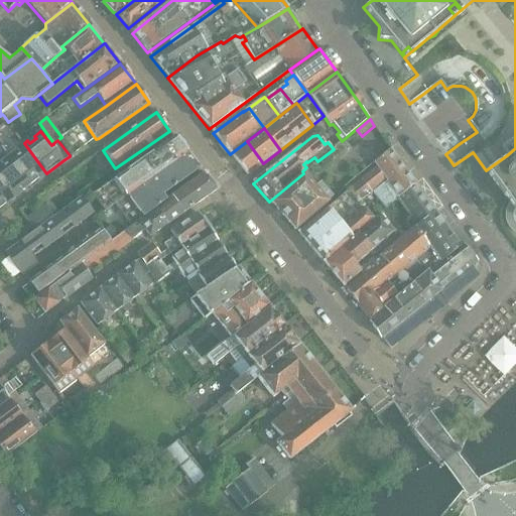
[(515,135),(501,146),(507,155),(486,170),(509,203),(507,206),(505,210),(504,213),(504,217),(504,221),(505,225),(507,228),(510,231),(513,234),(515,235),(515,135)]
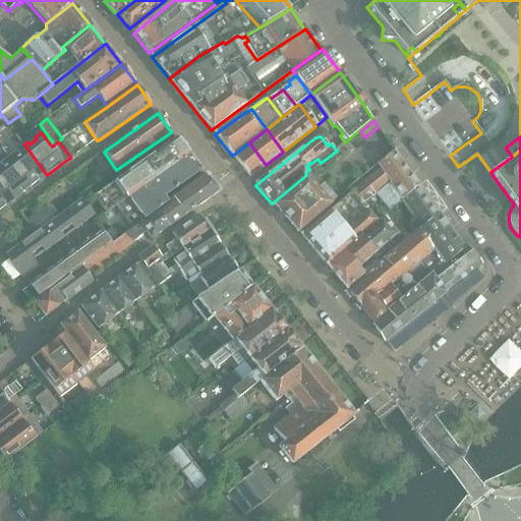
[(105,214),(116,207),(189,155),(176,138),(93,196),(105,214)]
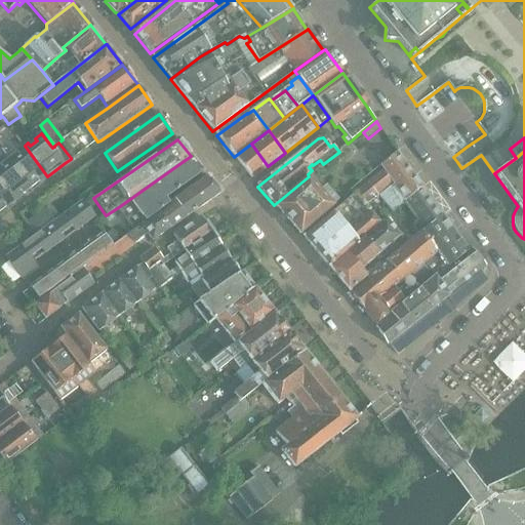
[(251,178),(268,166),(251,144),(234,157),(251,178)]
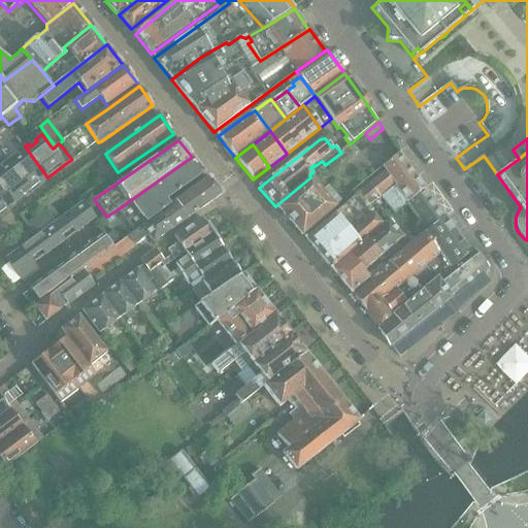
[(21,150),(7,160),(31,191),(44,180),(47,177),(25,146),(21,150)]
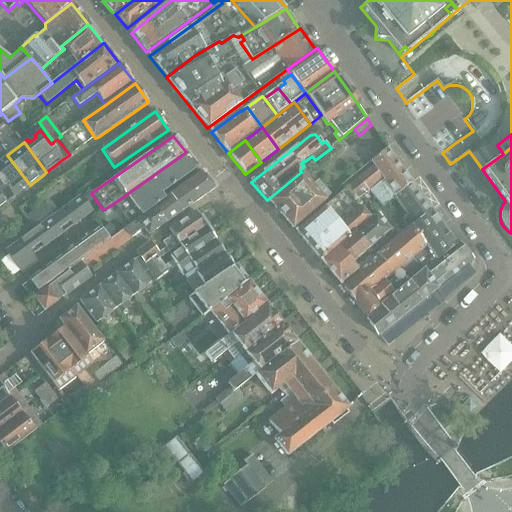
[(405,172),(389,150),(388,148),(379,155),(371,162),(374,166),(356,179),(367,193),(369,191),(382,180),(387,185),(405,172)]
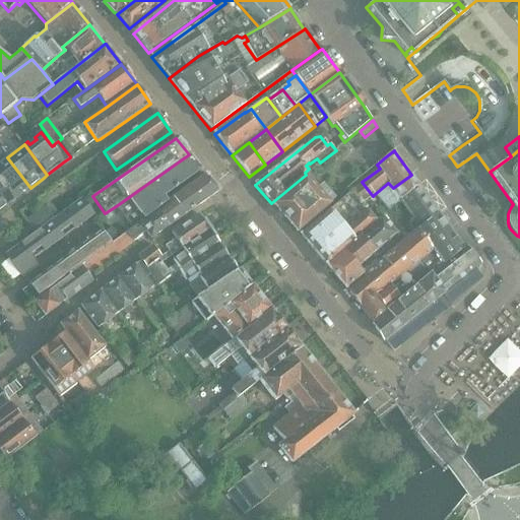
[(164,197),(201,171),(189,154),(116,206),(131,229),(168,202),(164,197)]
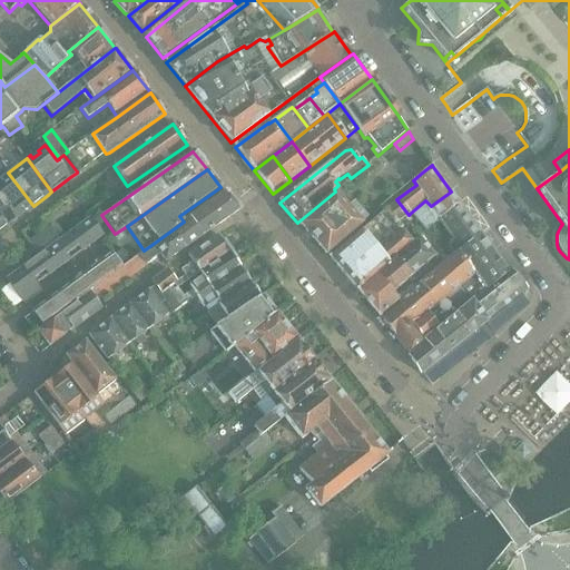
[(0,198),(16,219),(33,206),(8,173),(0,178),(0,198)]
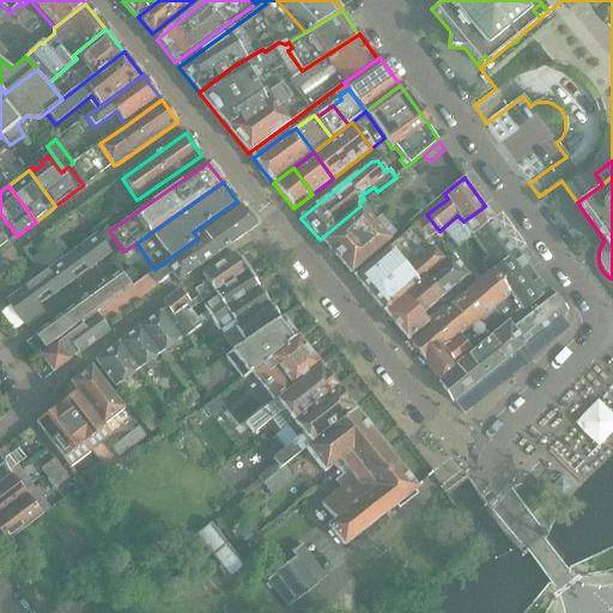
[(258,225),(256,224),(242,206),(211,228),(198,238),(155,269),(131,286),(132,289),(84,323),(73,332),(66,337),(66,338),(40,357),(53,374),(68,360),(78,353),(78,354),(108,332),(103,325),(157,285),(173,273),(178,281),(258,225)]
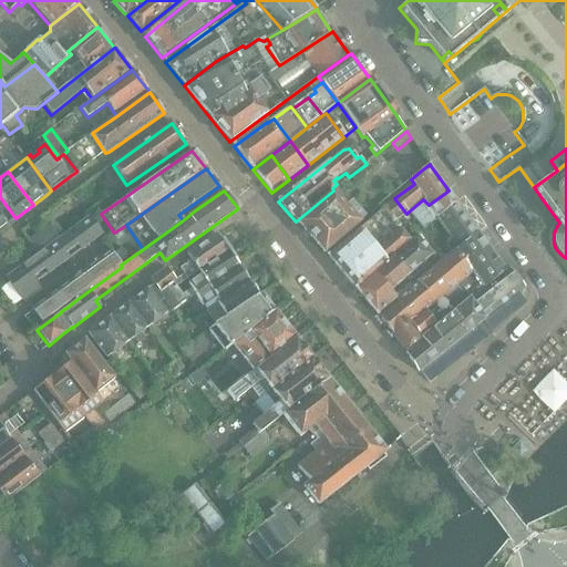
[(333,191),(296,222),(323,254),(360,223),(359,223),(359,222),(366,216),(352,199),(344,205),(339,198),(339,197),(334,192),(333,191)]
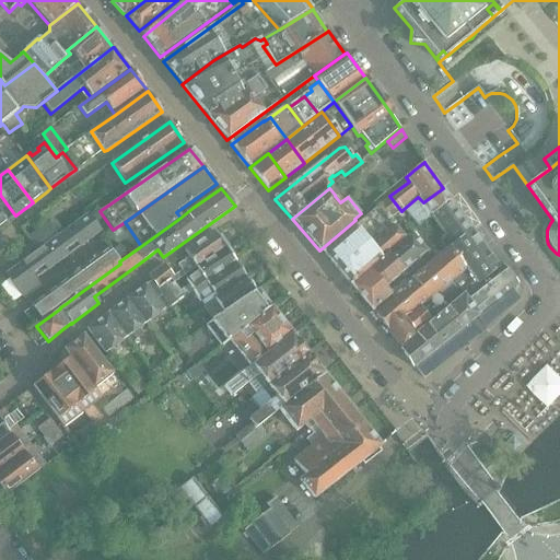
[(432,217),(451,200),(443,188),(423,202),(418,197),(404,209),(419,228),(431,216),(432,217)]
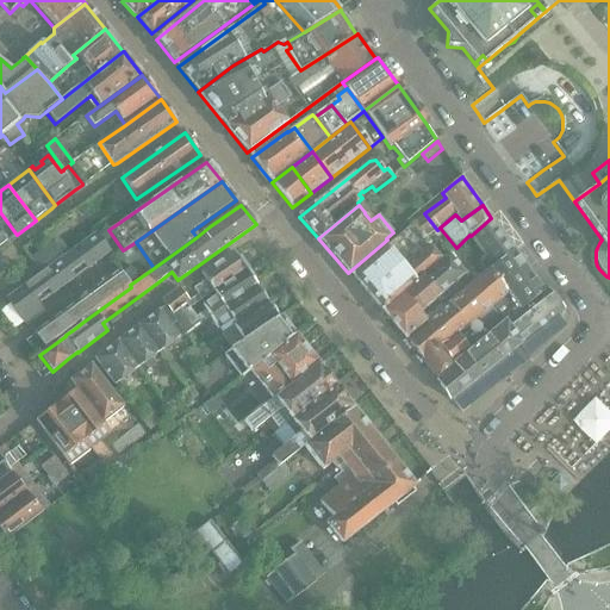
[(0,247),(16,236),(17,235),(0,212),(0,247)]
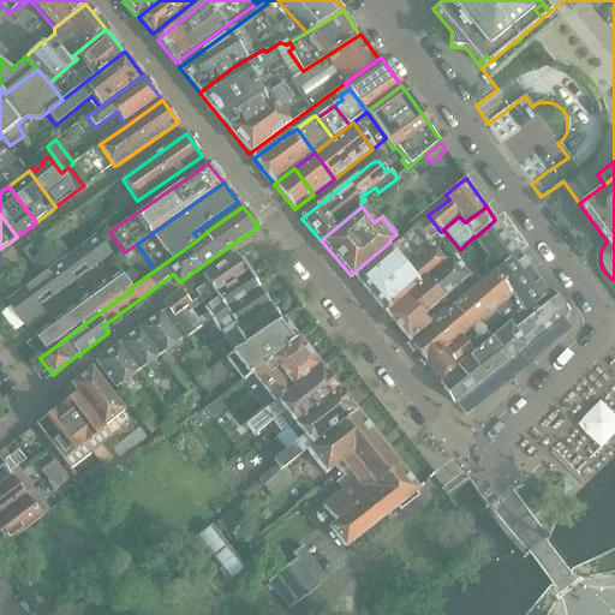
[(428,243),(441,232),(428,215),(413,227),(354,280),(383,315),(446,263),(428,243)]
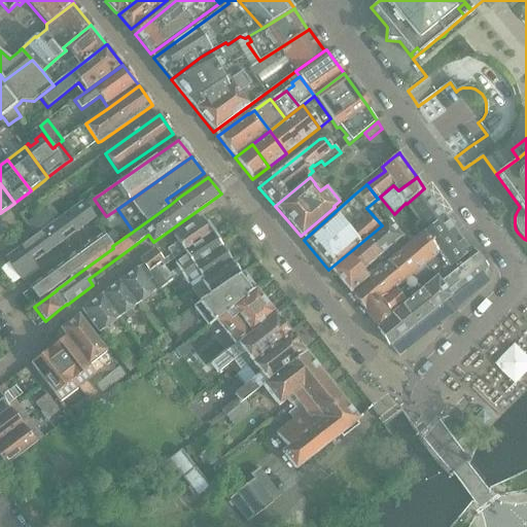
[(445,215),(424,188),(407,204),(425,231),(444,216),(445,215)]
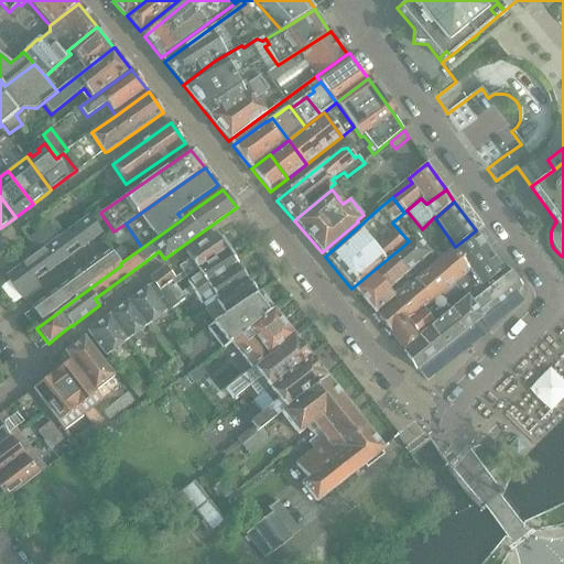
[(78,249),(100,234),(89,217),(58,238),(45,249),(56,266),(67,259),(79,250),(78,249)]
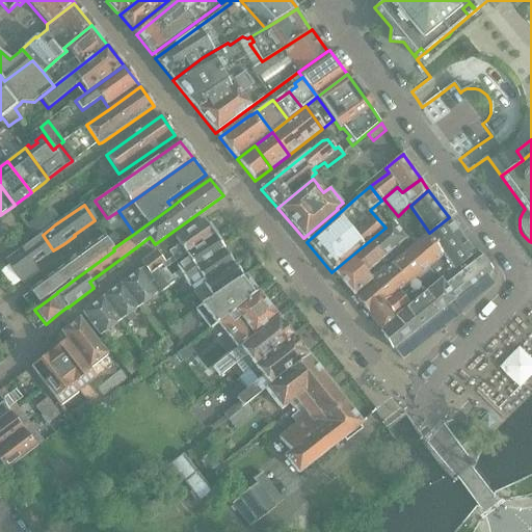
[(35,240),(43,235),(55,224),(46,212),(26,227),(35,240)]
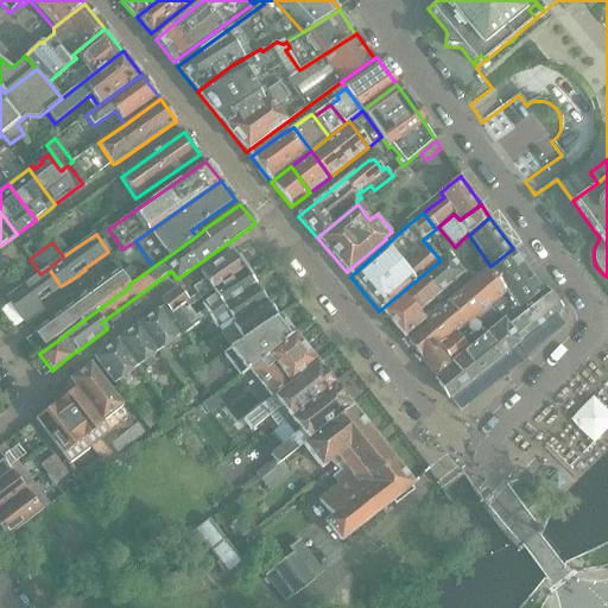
[(543,291),(512,249),(491,266),(486,270),(519,311),(543,291)]
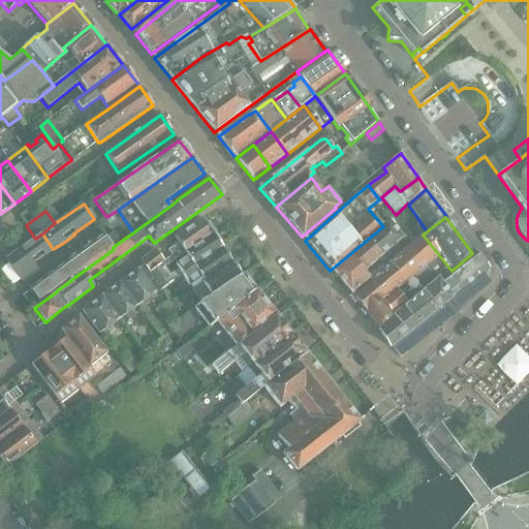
[(143,260),(141,261),(144,266),(149,274),(160,266),(163,269),(166,266),(175,260),(184,253),(213,234),(203,220),(203,219),(175,239),(179,243),(167,251),(172,256),(163,261),(156,251),(143,260)]
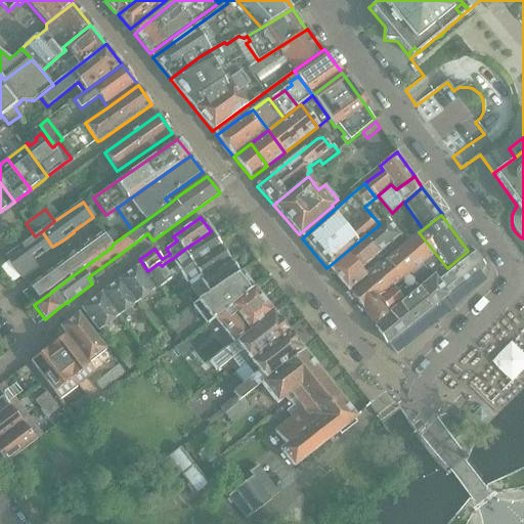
[(358,270),(400,235),(386,219),(380,224),(326,268),(341,285),(358,270)]
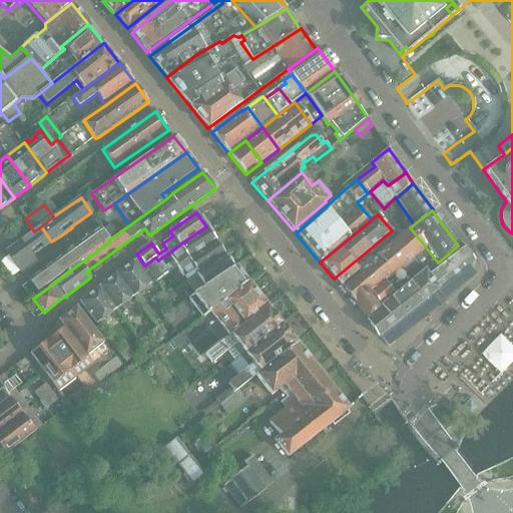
[(109,238),(116,234),(109,224),(102,229),(109,238)]
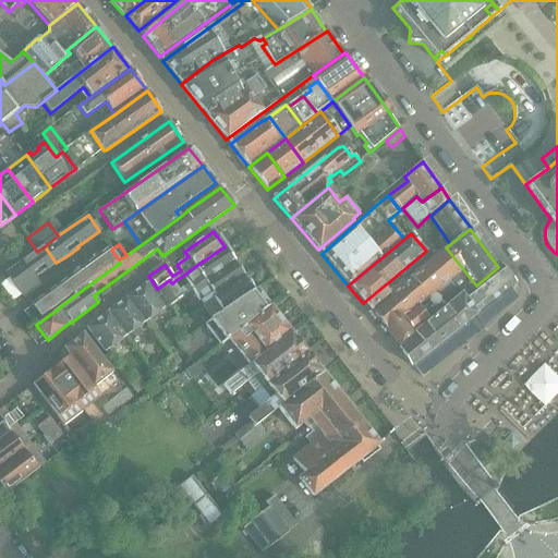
[(46,269),(56,263),(45,246),(37,252),(5,275),(23,298),(40,286),(35,279),(47,270),(46,269)]
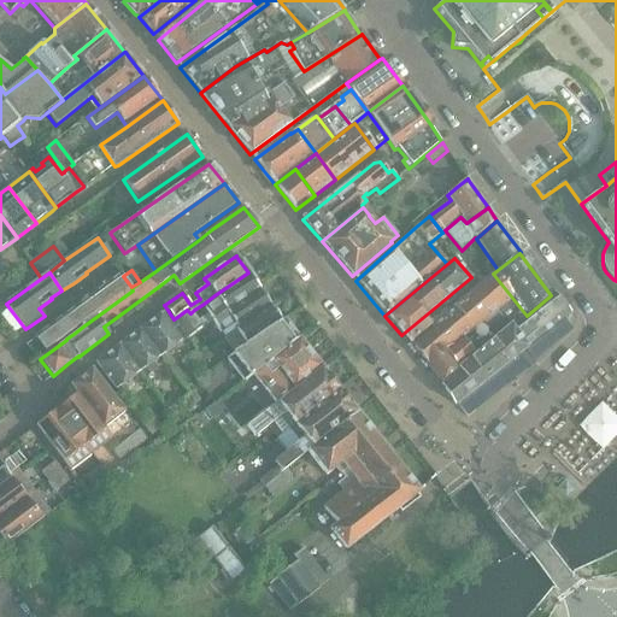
[(187,310),(174,319),(178,327),(188,339),(192,336),(206,327),(213,322),(242,301),(259,288),(248,272),(215,295),(218,300),(204,311),(207,315),(197,323),(191,313),(187,310)]
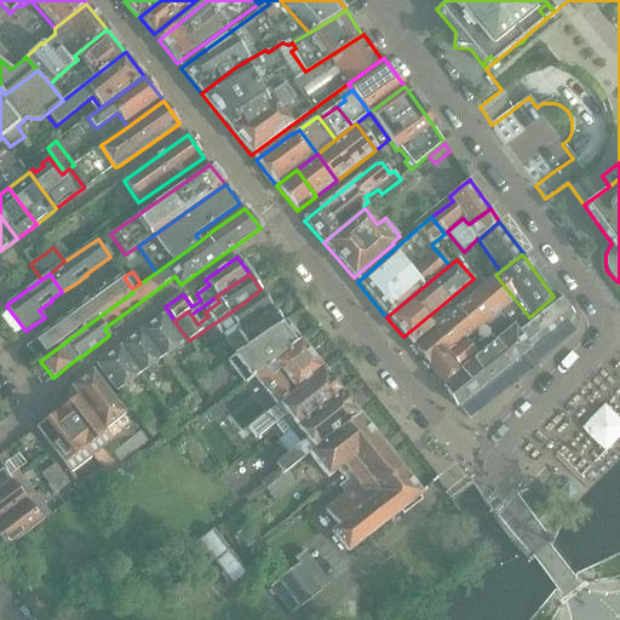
[(132,290),(122,275),(69,314),(73,320),(78,317),(85,327),(133,292),(132,290)]
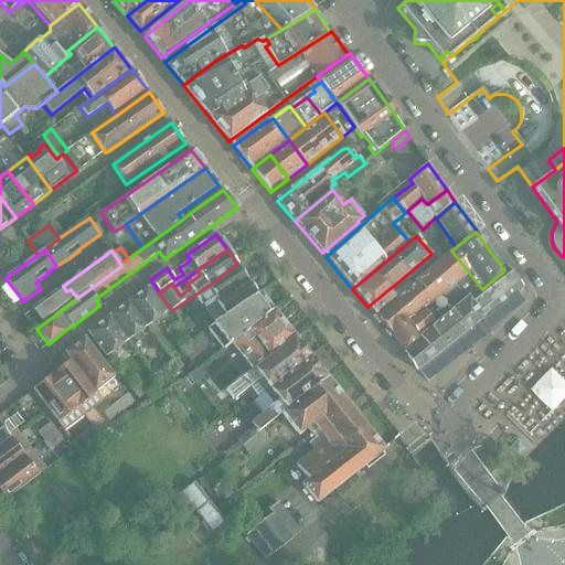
[(393,300),(375,315),(392,336),(424,310),(457,284),(468,298),(469,299),(475,295),(476,295),(482,289),(451,251),(393,300)]
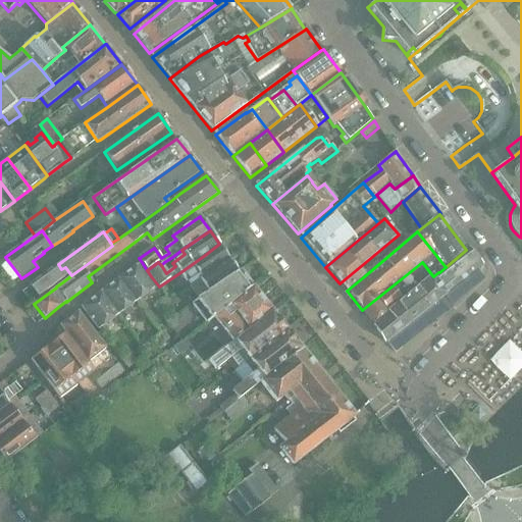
[(205,255),(180,272),(188,282),(189,281),(191,284),(229,258),(228,257),(228,256),(219,244),(205,255)]
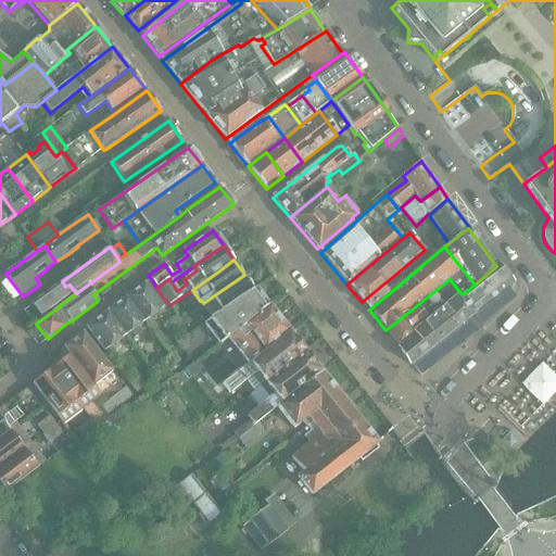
[(515,283),(509,277),(500,264),(496,266),(475,285),(468,290),(467,290),(462,294),(460,293),(428,318),(396,344),(411,365),(515,283)]
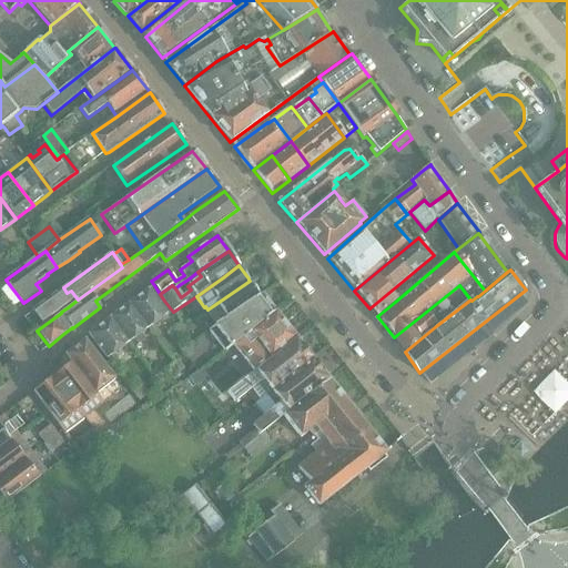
[(208,310),(205,312),(216,326),(261,295),(260,293),(250,281),(208,310)]
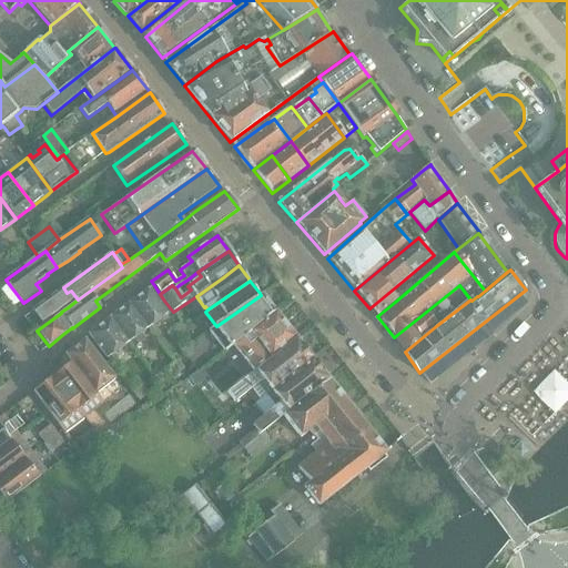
[(133,301),(130,304),(148,327),(152,325),(165,314),(166,316),(170,315),(173,312),(164,301),(160,294),(154,285),(150,288),(133,301)]
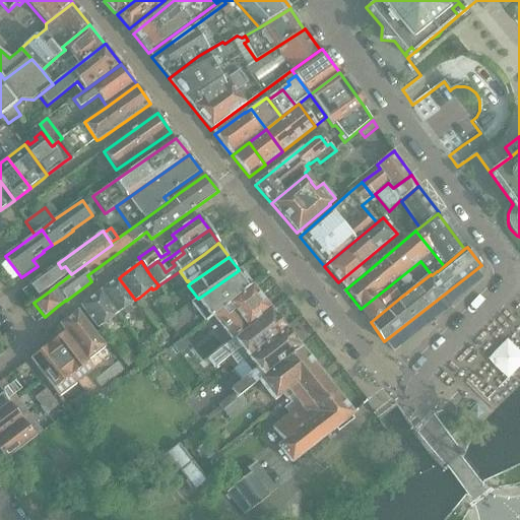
[(62,281),(71,274),(65,266),(61,268),(58,263),(52,267),(62,281)]
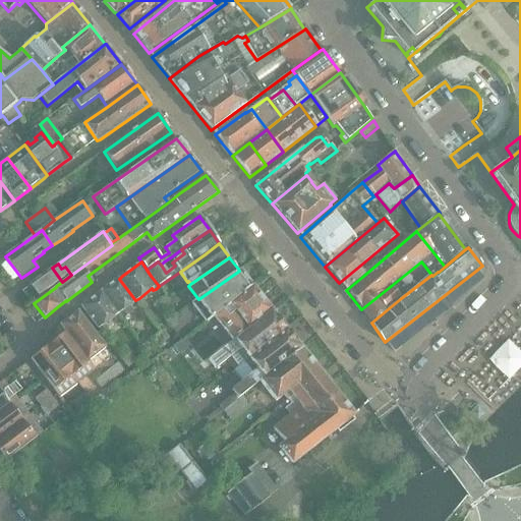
[(56,286),(62,282),(52,268),(30,285),(40,298),(56,286)]
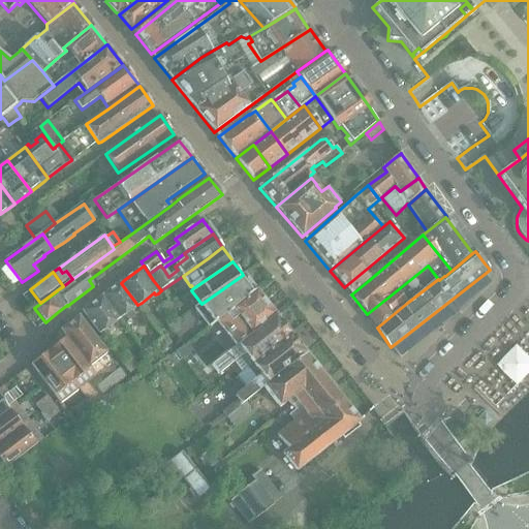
[(351,294),(368,281),(362,273),(344,287),(350,294),(351,294)]
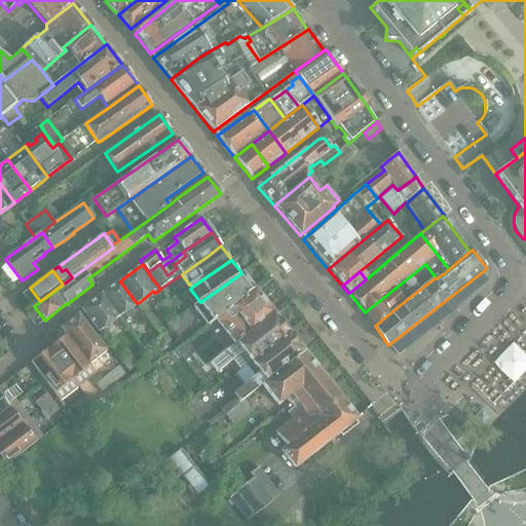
[(200,302),(194,306),(209,326),(216,321),(255,290),(241,273),(200,302)]
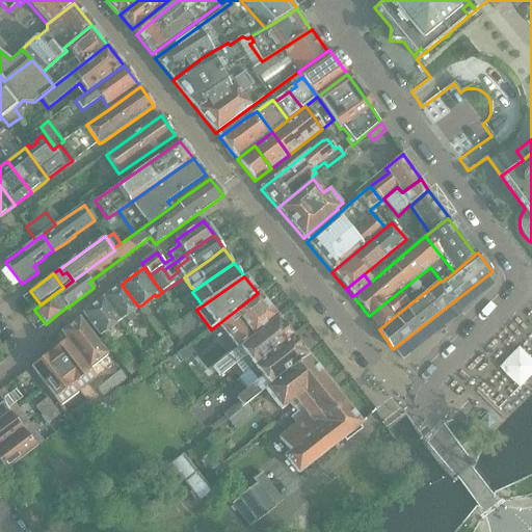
[(105,296),(104,297),(122,320),(122,319),(138,307),(122,285),(105,296)]
